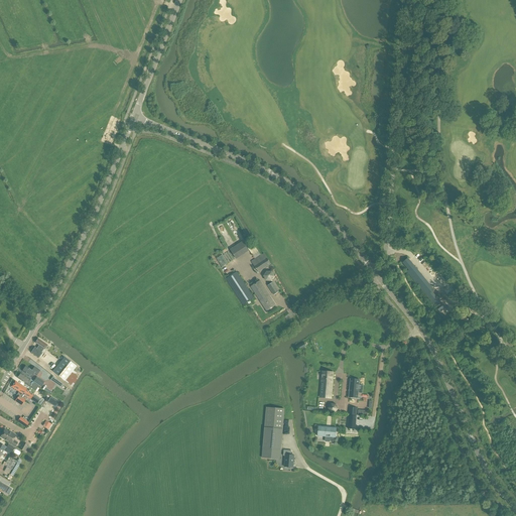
[(249,250),(243,241),(230,250),(236,258),(249,250)]
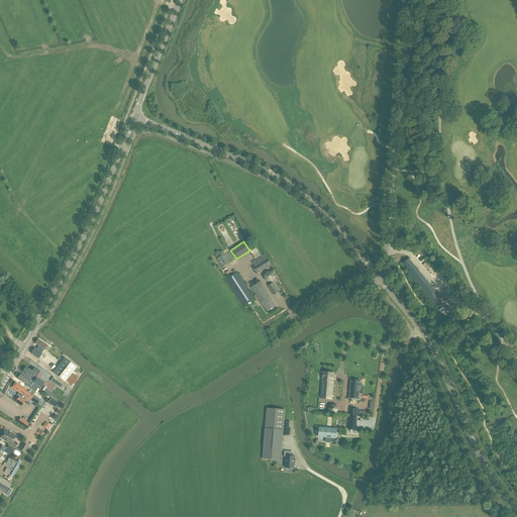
[(251,263),(259,273),(272,265),(265,254),(251,263)]
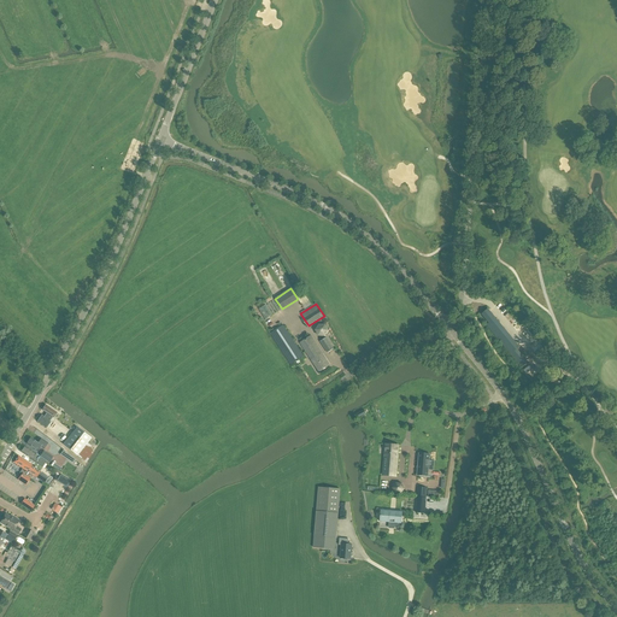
[(272,316),(265,305),(259,310),(265,319),(272,316)]
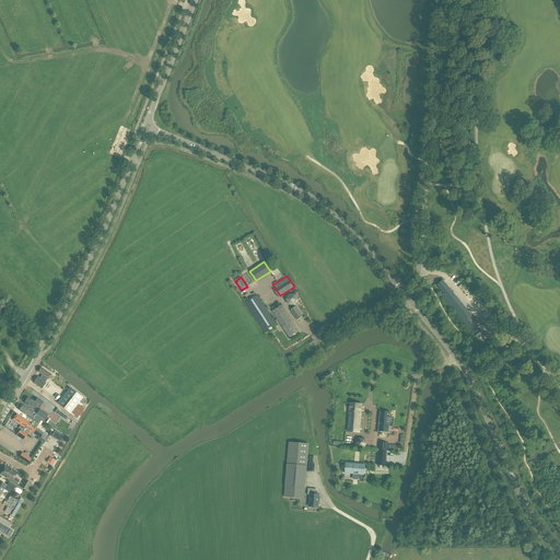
[(442,295),(464,322),(471,315),(443,281),(438,286),(444,293),(442,295)]
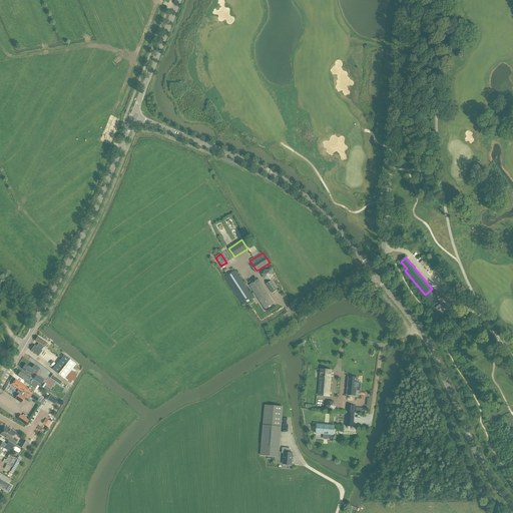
[(251,296),(235,271),(224,278),(241,303),(251,296)]
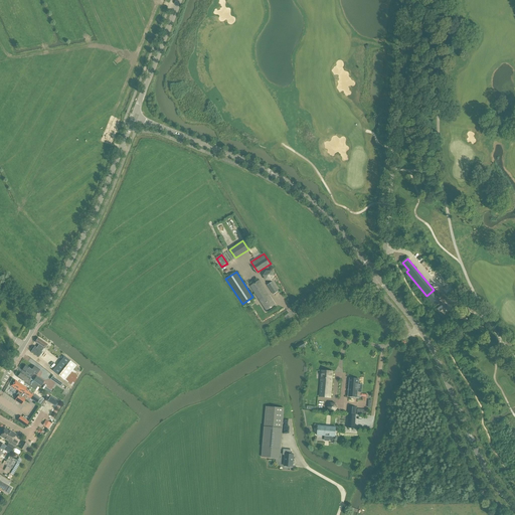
[(266,280),(271,281),(274,276),(272,272),(267,272),(264,276),(266,280)]
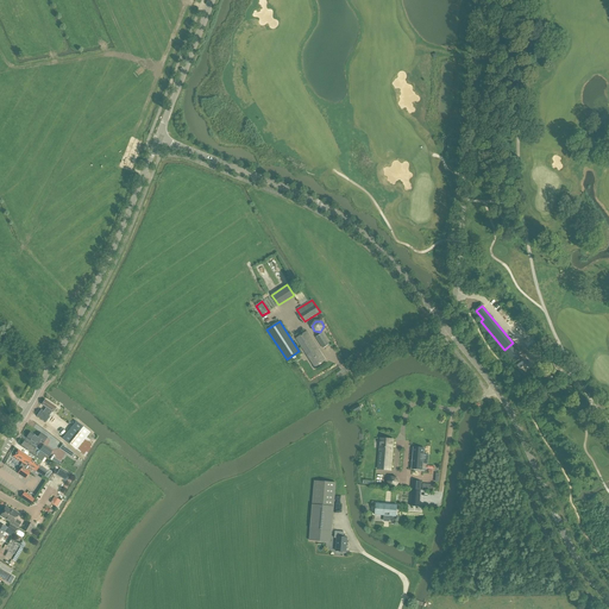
[(296,339),(315,368),(326,360),(307,332),(296,339)]
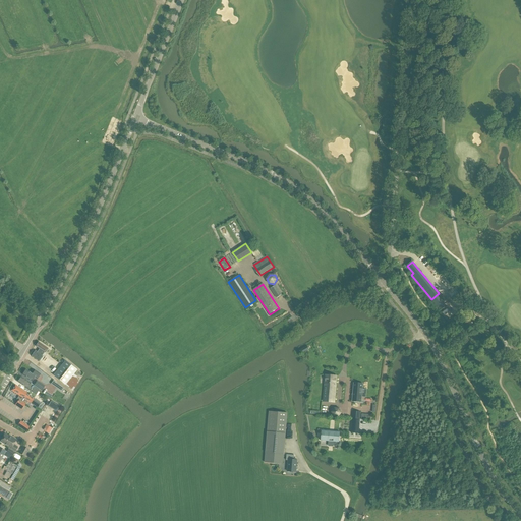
[(275,285),(271,288),(277,298),(282,295),(275,285)]
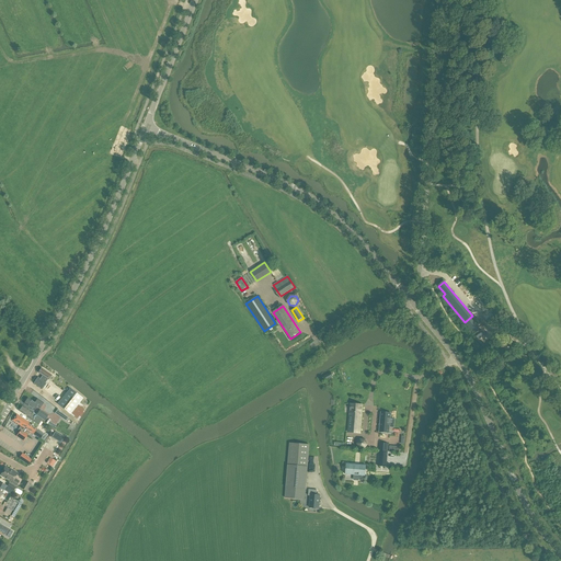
[(48,380),(52,375),(42,368),(38,373),(48,380)]
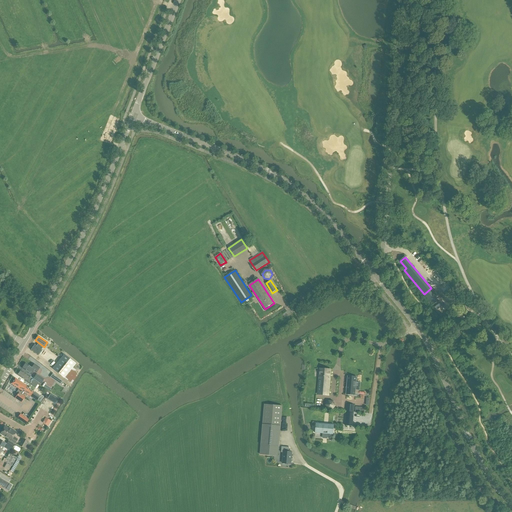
[(75,370),(72,368),(76,364),(64,355),(53,369),(64,378),(68,381),(67,382),(70,384),(71,383),(72,384),(78,375),(74,372),(75,370)]
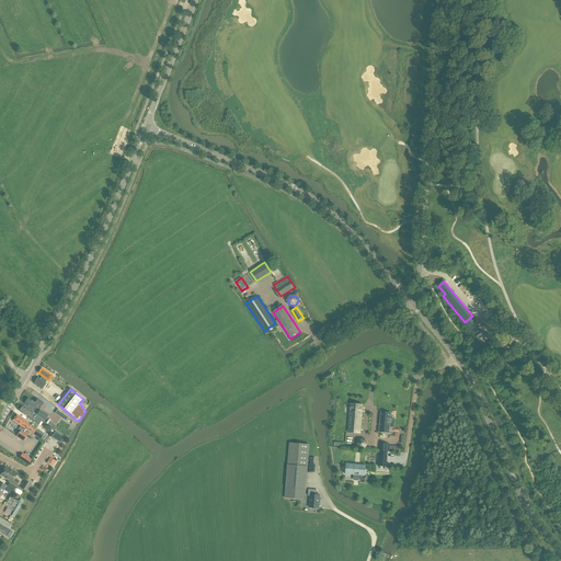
[(37,399),(35,403),(27,398),(26,401),(24,403),(34,410),(37,407),(39,409),(43,403),(37,399)]
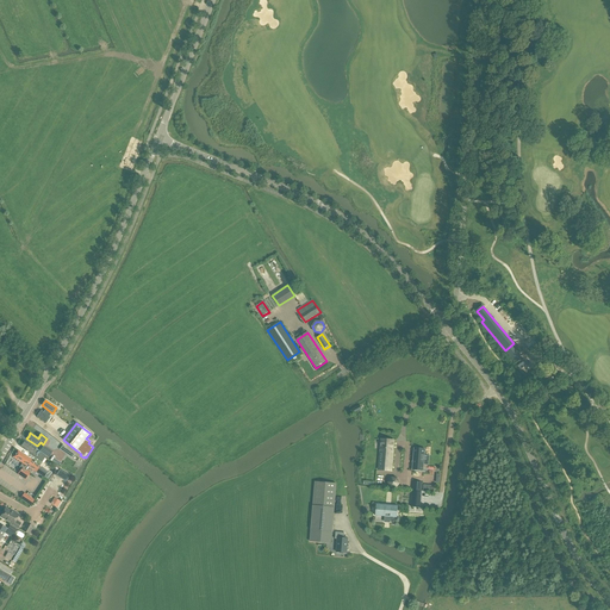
[(378,470),(391,471),(393,441),(381,440),(378,470)]
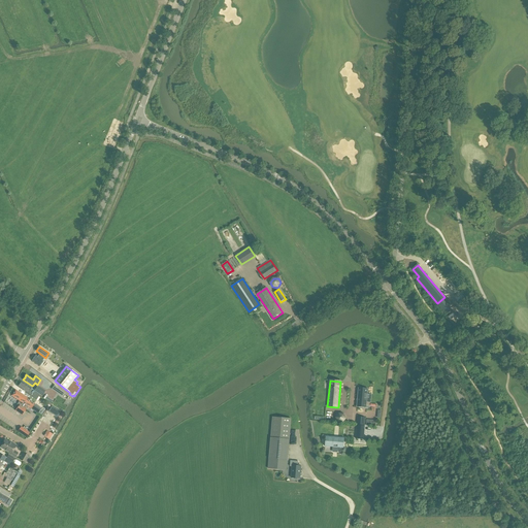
[(31,389),(22,382),(19,387),(30,395),(36,400),(40,395),(31,389)]
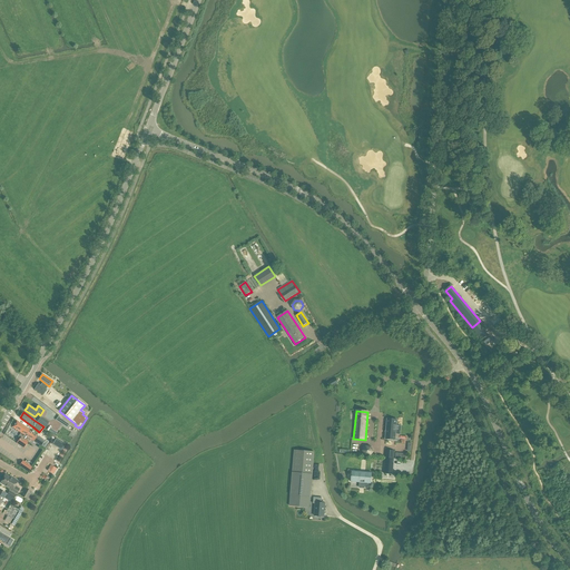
[(47,426),(49,422),(40,416),(37,422),(42,425),(43,424),(47,426)]
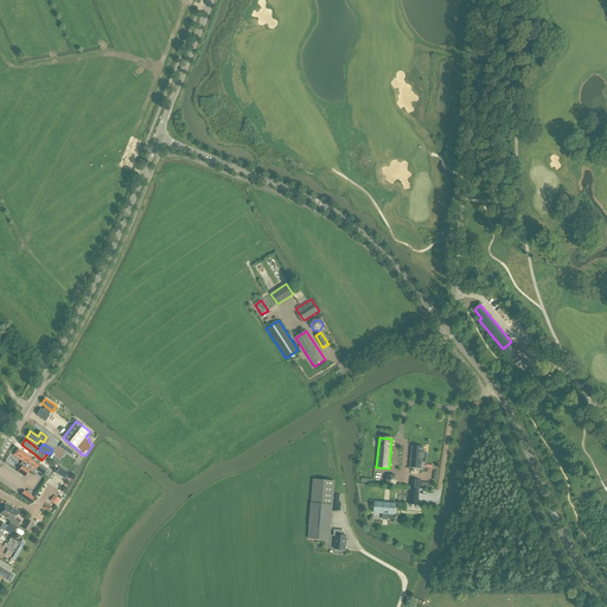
[(63,443),(59,447),(71,455),(74,452),(63,443)]
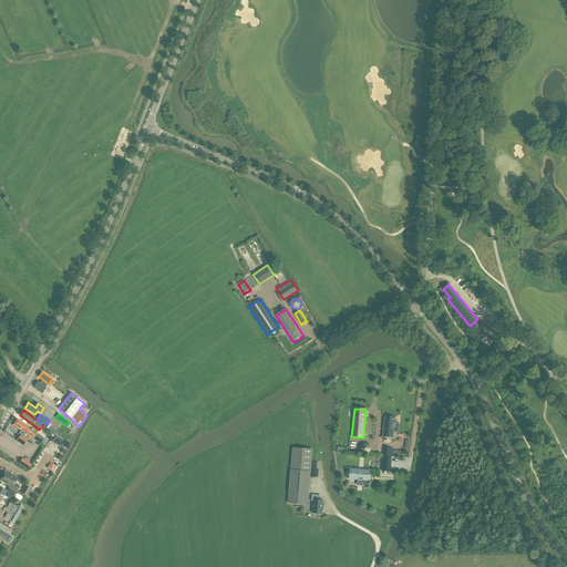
[(382,436),(392,437),(394,418),(383,416),(382,436)]
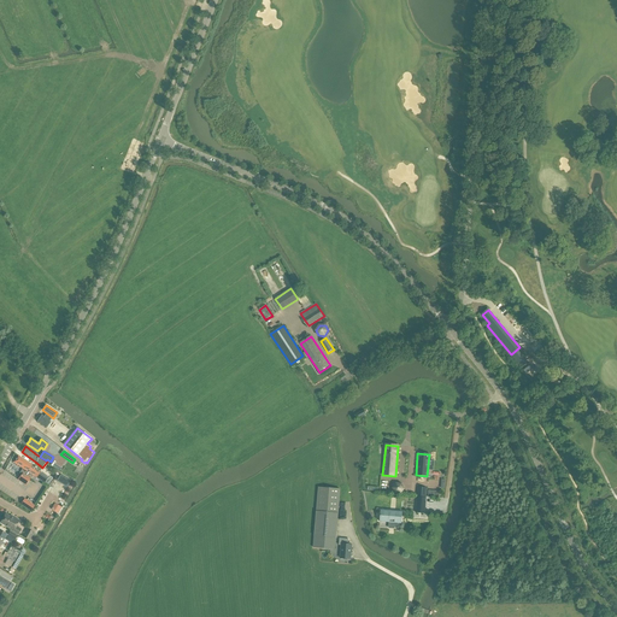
[(18,456),(13,463),(23,469),(19,475),(21,476),(18,480),(25,486),(30,479),(35,481),(36,477),(40,472),(31,466),(33,465),(18,456)]
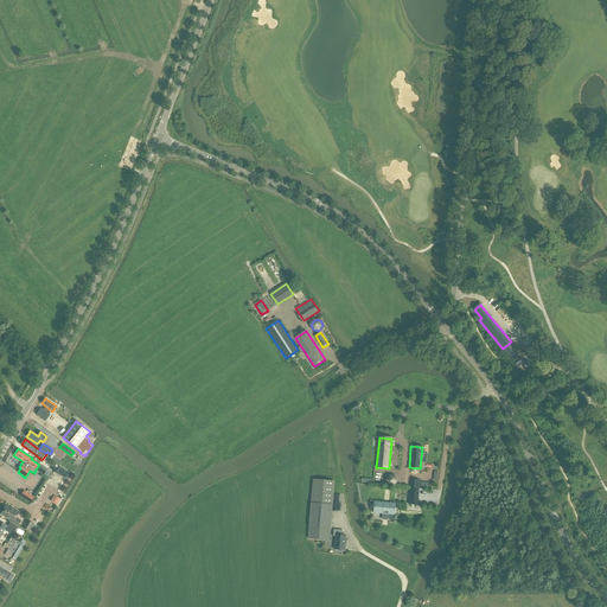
[(44,475),(48,470),(39,465),(36,470),(44,475)]
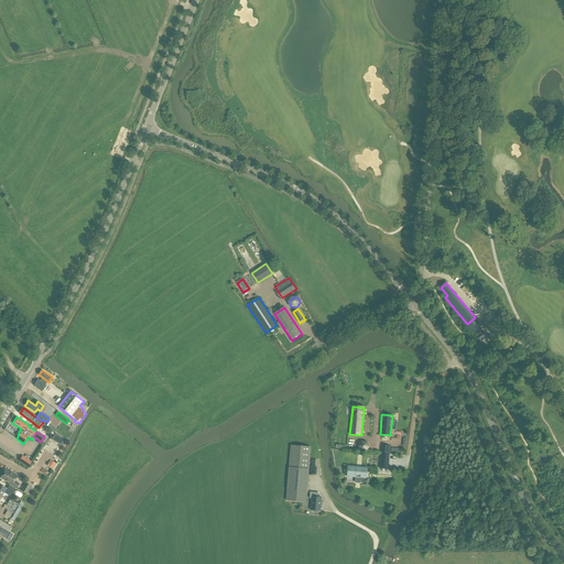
[(358,446),(361,451),(366,452),(369,447),(367,442),(361,442),(358,446)]
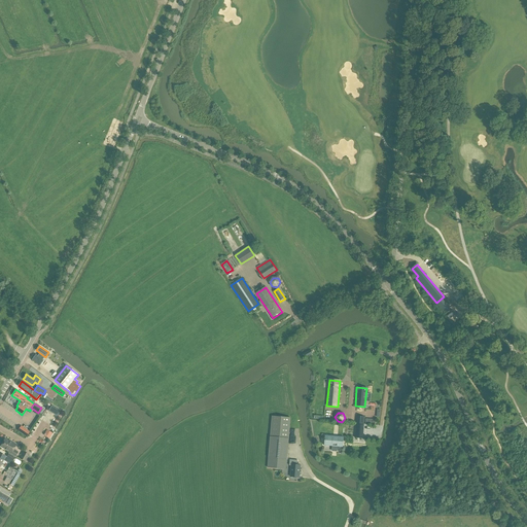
[(268,467),(286,469),(290,418),(272,417),(268,467)]
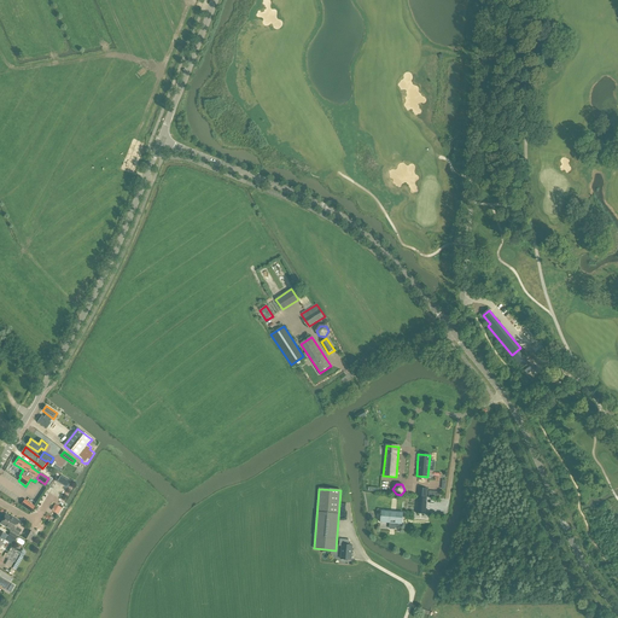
[(425,514),(427,497),(427,489),(418,489),(418,497),(417,513),(425,514)]
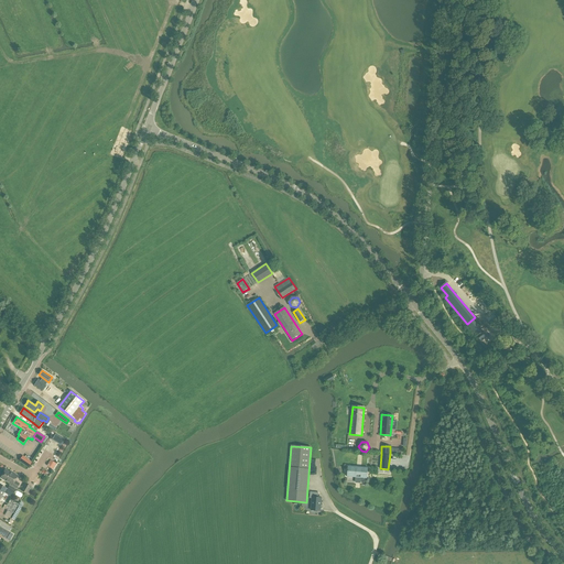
[(29,467),(32,463),(23,456),(20,461),(29,467)]
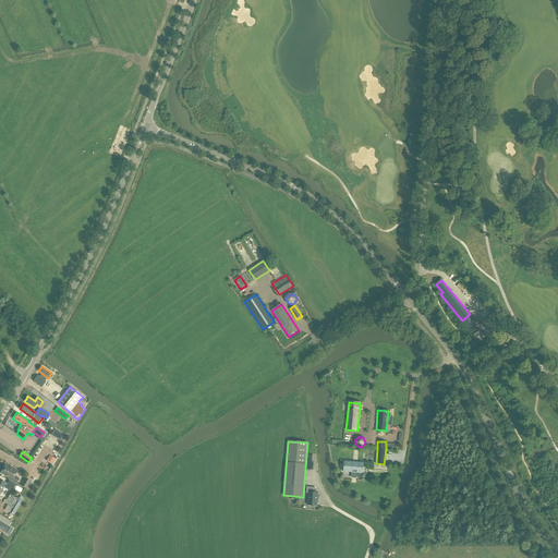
[(56,459),(50,456),(47,461),(52,464),(56,459)]
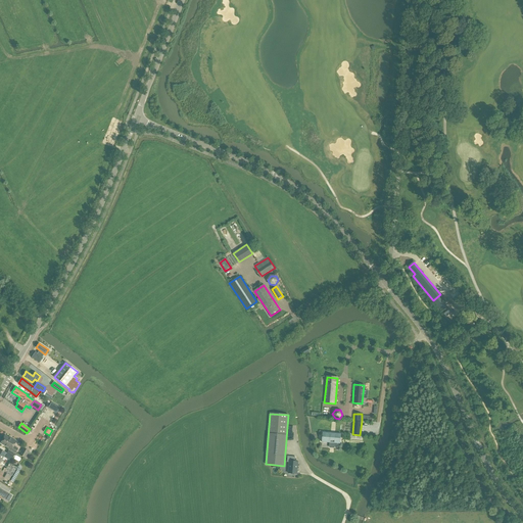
[(322,442),(330,443),(340,444),(341,434),(323,432),(322,442)]
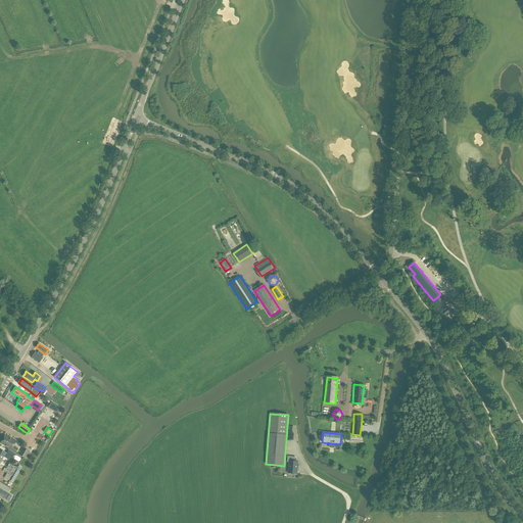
[(12,439),(11,439),(5,435),(1,443),(11,449),(11,450),(15,453),(17,448),(13,446),(16,441),(12,439)]
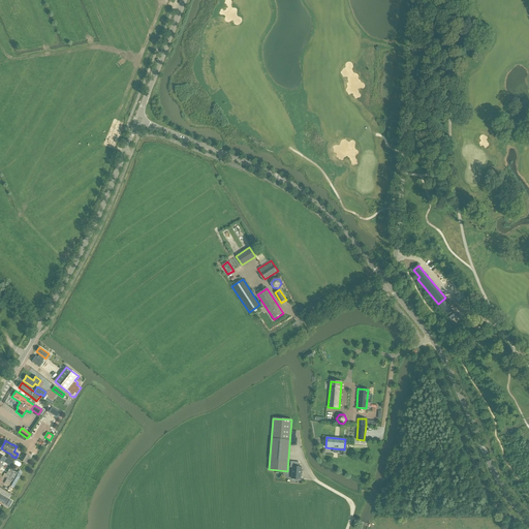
[(25,464),(29,457),(23,453),(19,461),(25,464)]
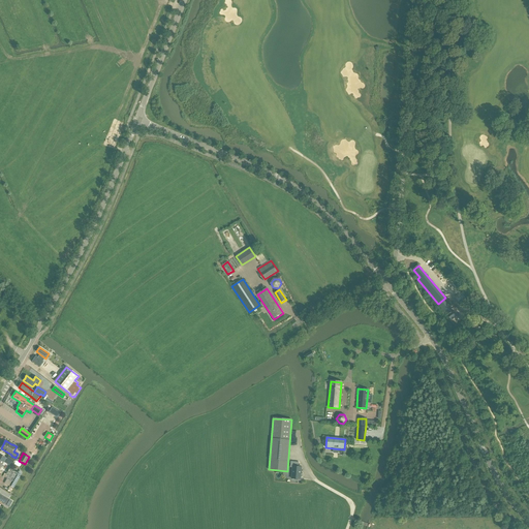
[(11,466),(14,460),(8,456),(7,459),(0,455),(0,468),(4,462),(11,466)]
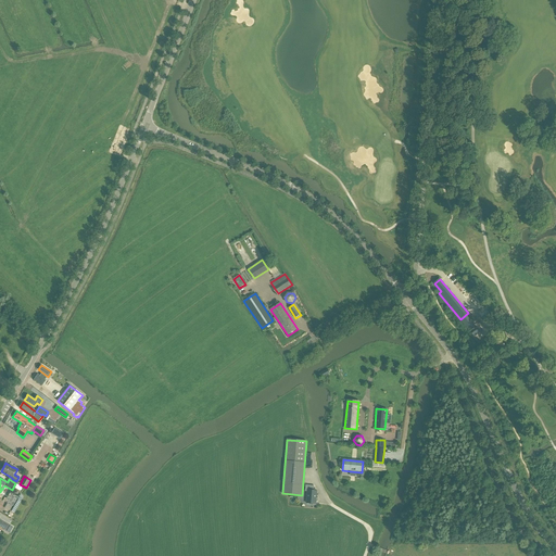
[(307,491),(306,503),(316,504),(317,491),(314,491),(314,485),(306,485),(305,491),(307,491)]
